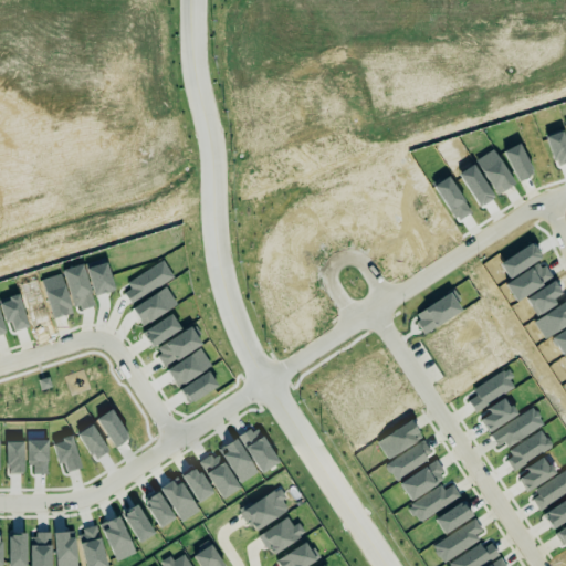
[(250,532),(287,512),(281,501),(285,500),(279,489),(239,511),(250,532)]
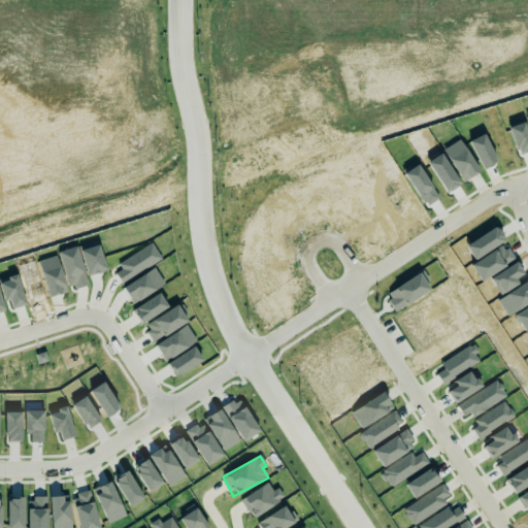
[(276,488),(272,491),(266,483),(239,500),(252,519),(284,498),(276,488)]
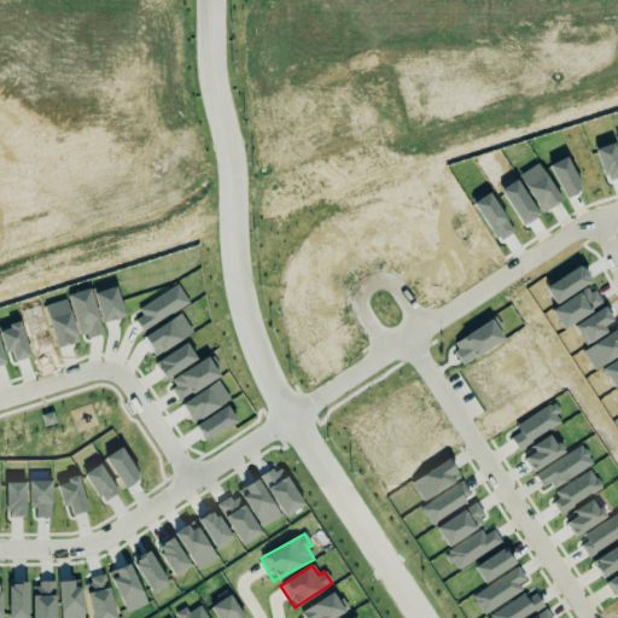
[(215,617),(242,617),(227,593),(208,605),(215,617)]
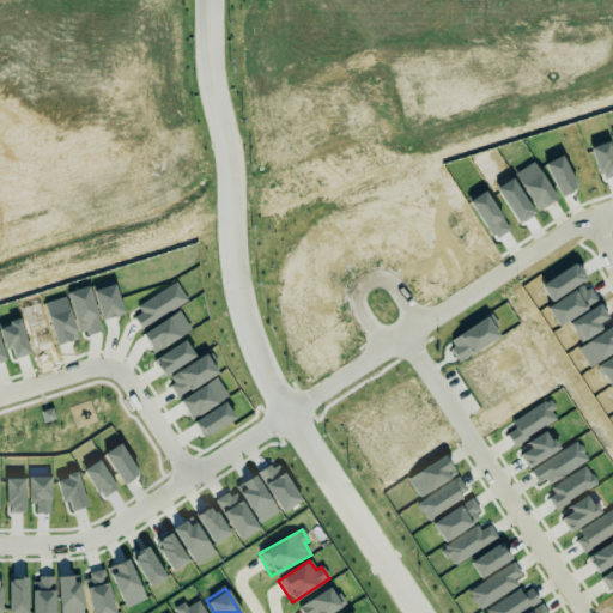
[(301,612),(328,612),(340,606),(329,588),(297,607),(301,612)]
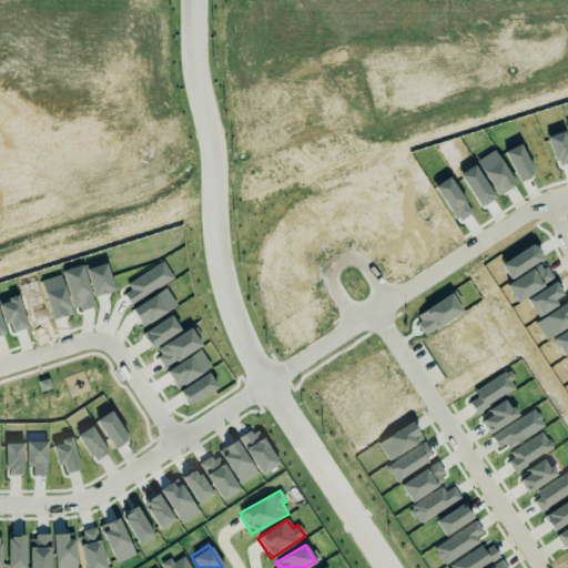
[(160,564),(162,567),(190,567),(183,556),(173,563),(170,558),(160,564)]
